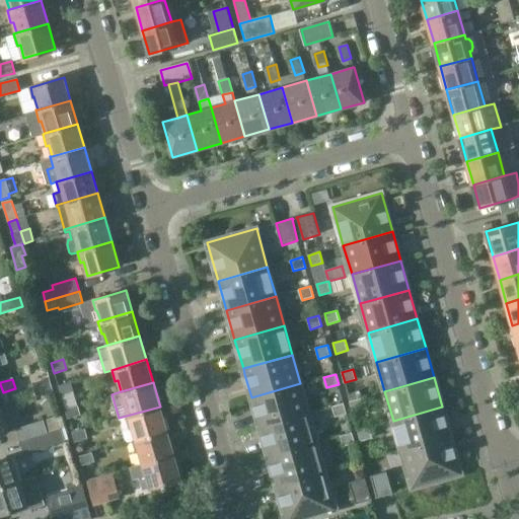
[(58,386),(61,396),(73,393),(70,383),(58,386)]
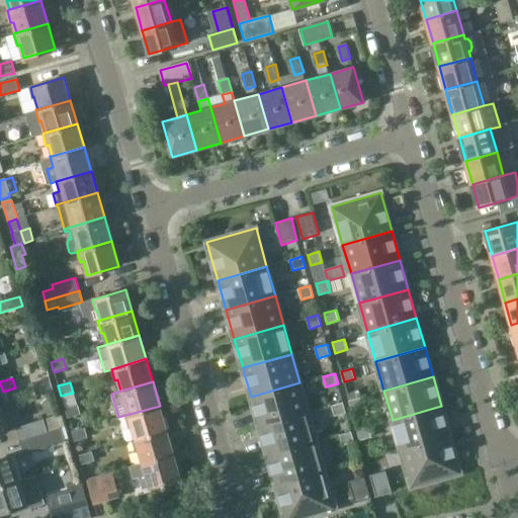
[(251,397),(259,426),(308,412),(299,382),(251,397)]
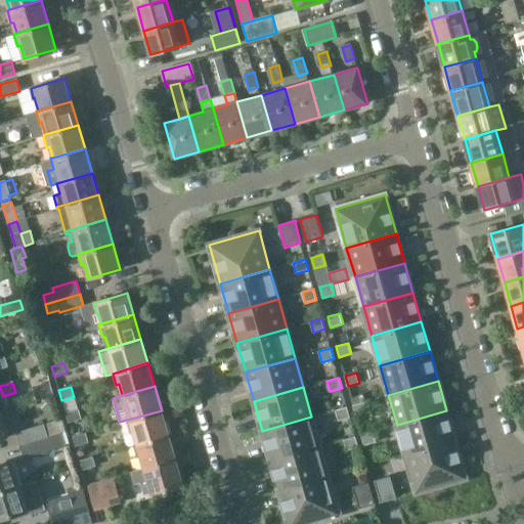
[(364,402),(353,405),(356,416),(367,412),(364,402)]
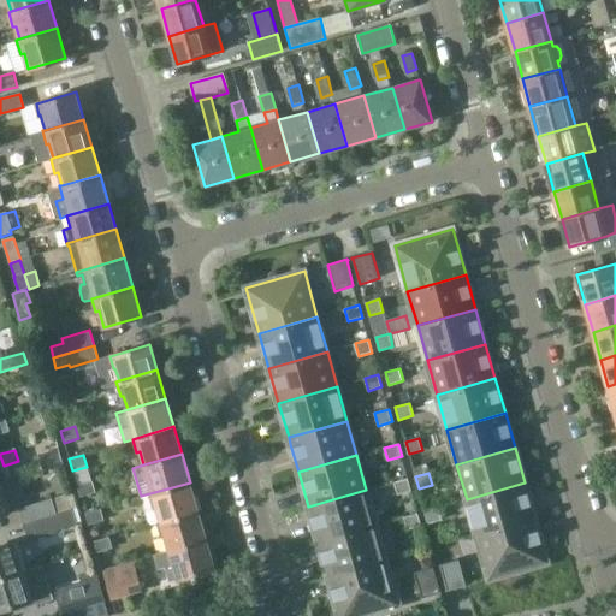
[(397,495),(412,491),(408,479),(394,483),(397,495)]
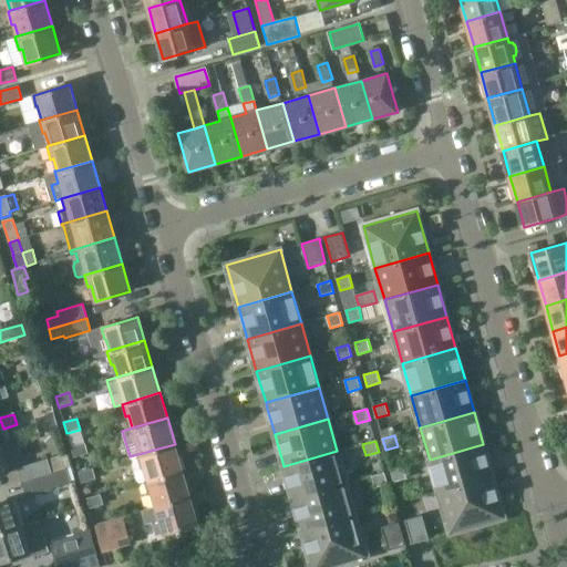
[(85,444),(85,443),(72,447),(75,457),(89,453),(89,452),(85,444)]
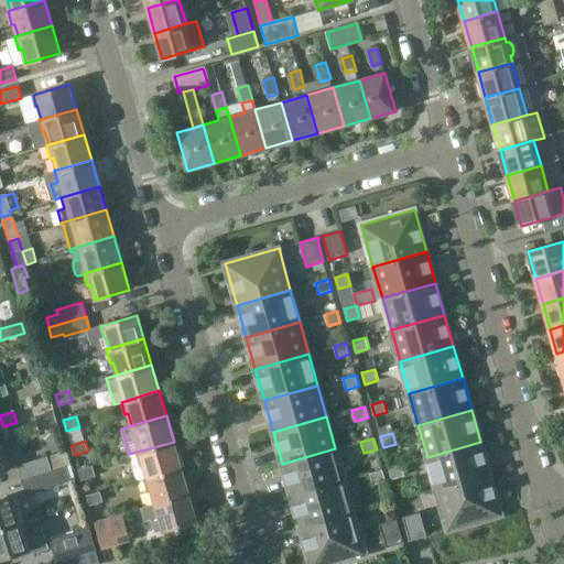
[(144,478),(182,467),(174,442),(129,454),(137,480),(144,478)]
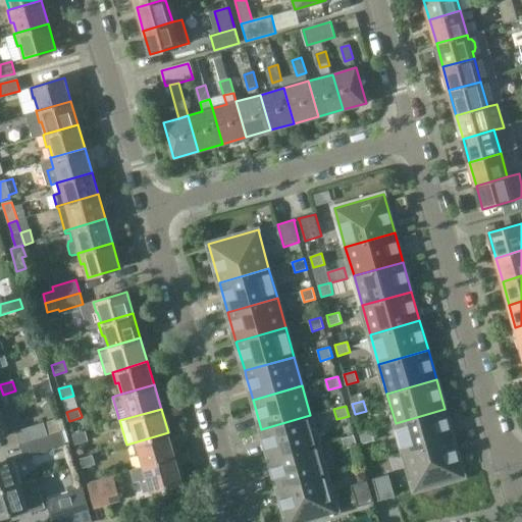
[(396,423),(404,453),(453,438),(445,409),(396,423)]
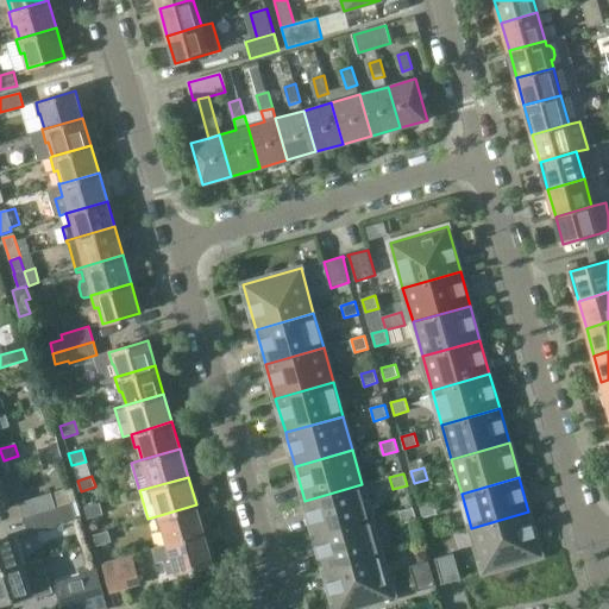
[(314,535),(372,519),(362,484),(305,501),(314,535)]
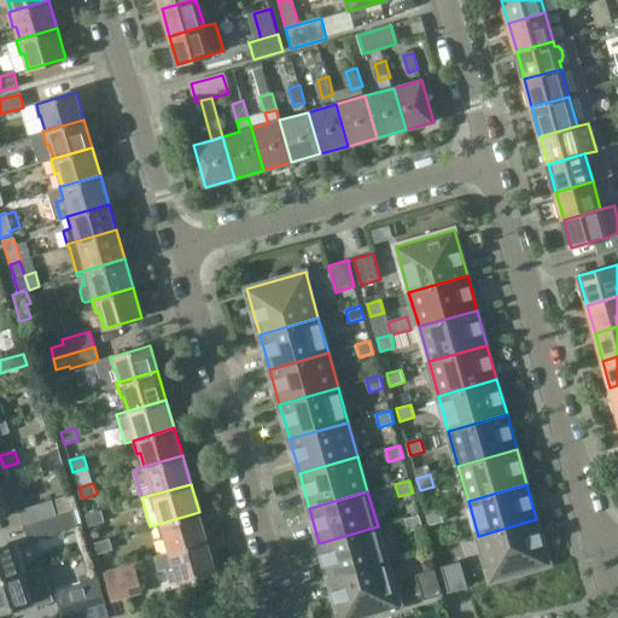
[(73,496),(51,502),(56,518),(71,513),(77,511),(73,496)]
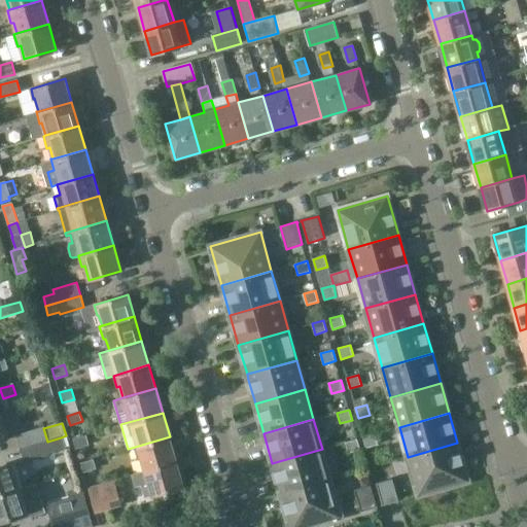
[(43,428),(43,427),(16,435),(21,450),(47,442),(43,428)]
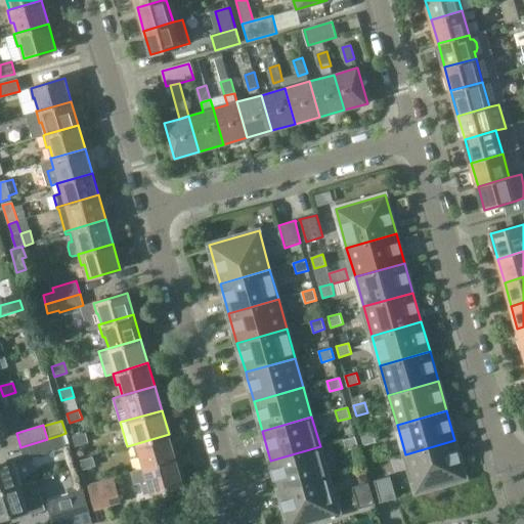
[(373,431),(361,435),(364,445),(376,442),(373,431)]
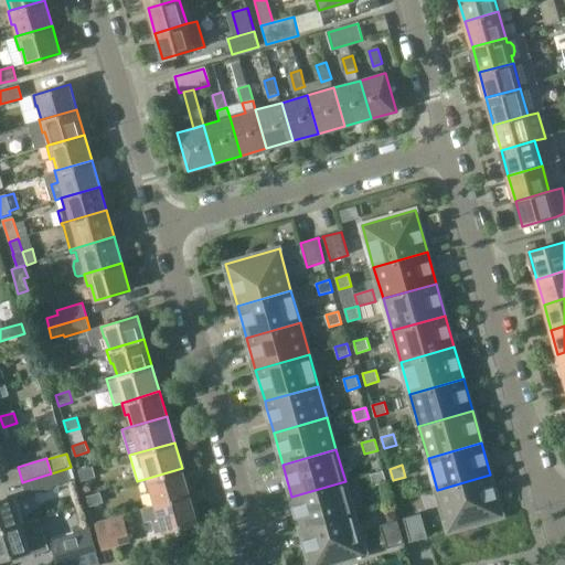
[(77,472),(81,483),(95,479),(92,468),(77,472)]
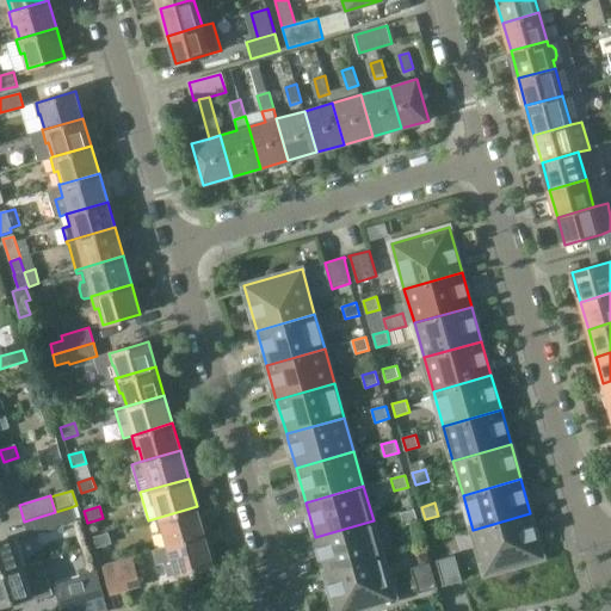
[(197,506),(156,518),(160,531),(162,531),(167,545),(204,534),(197,506)]
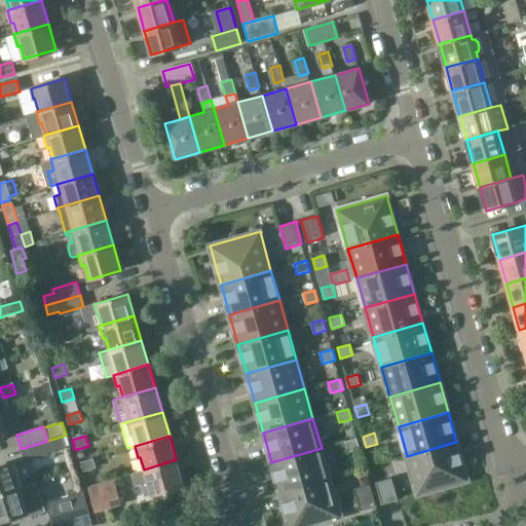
[(21,449),(25,459),(65,447),(61,437),(47,441),(21,449)]
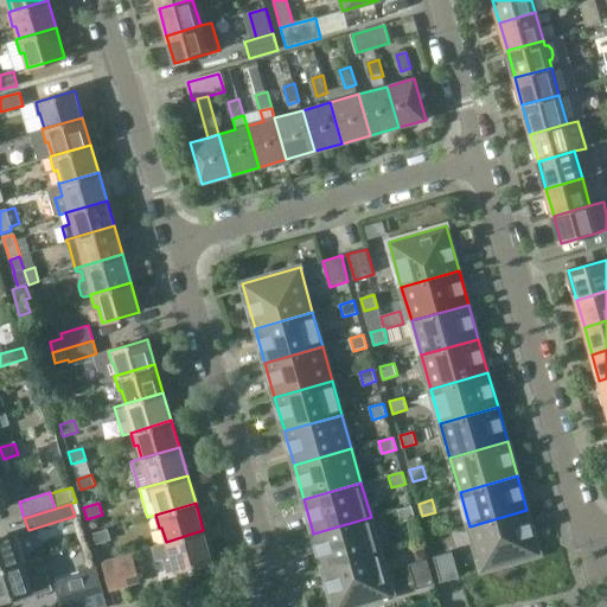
[(402,522),(415,518),(411,505),(398,510),(402,522)]
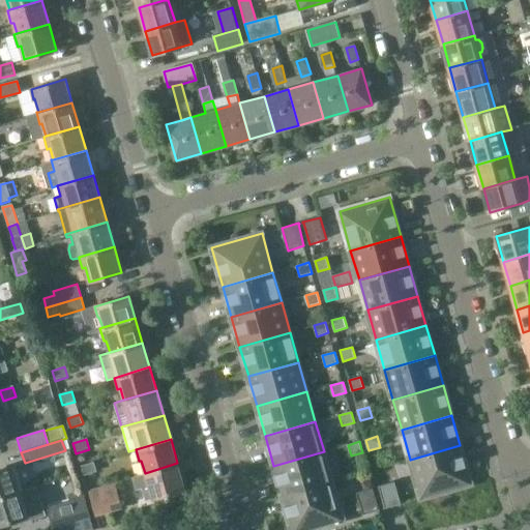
[(460,445),(410,460),(421,498),(471,484),(460,445)]
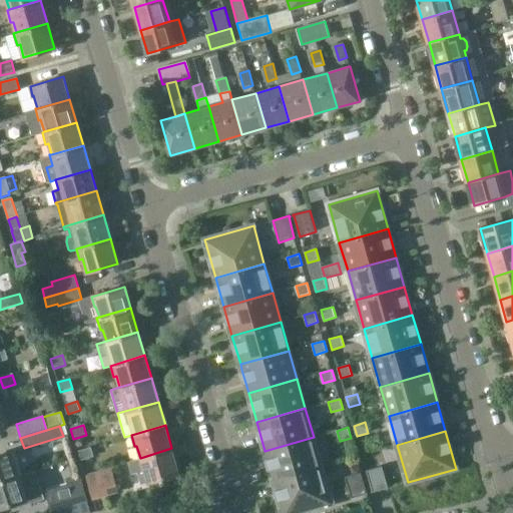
[(265,451),(273,480),(322,466),(314,437),(265,451)]
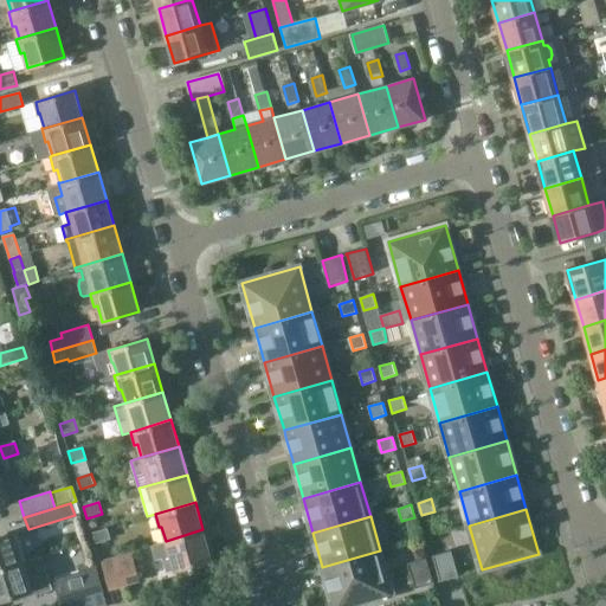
[(92,534),(96,546),(111,541),(107,529),(92,534)]
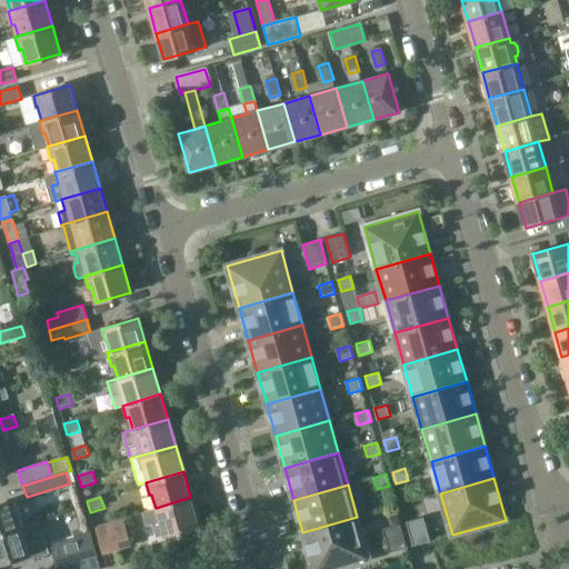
[(190,497),(156,508),(153,508),(158,521),(161,520),(166,535),(199,525),(190,497)]
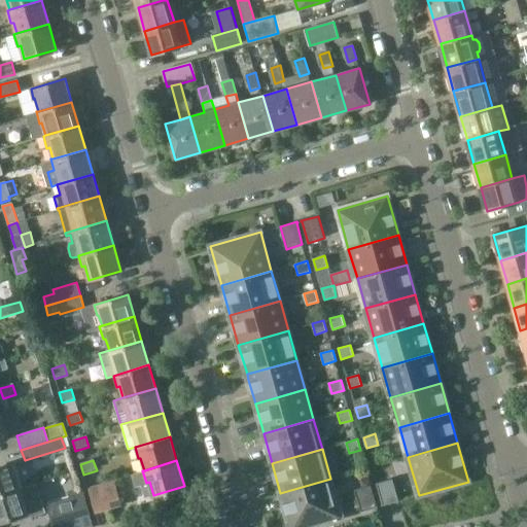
[(0,467),(0,494),(25,487),(16,463),(0,467)]
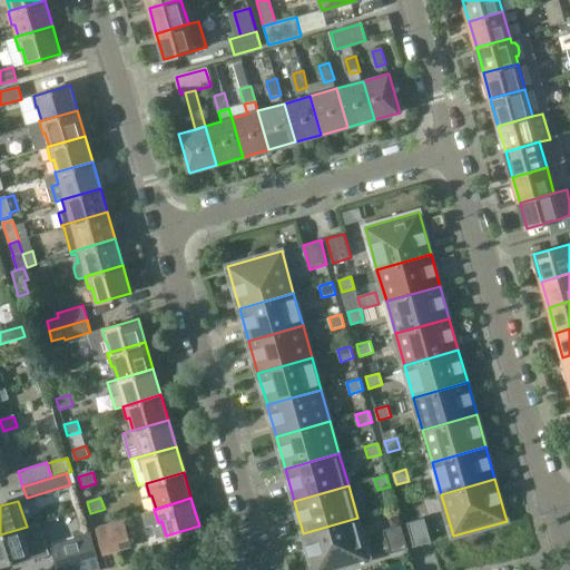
[(332,569),(370,560),(357,518),(303,533),(313,569),(332,569)]
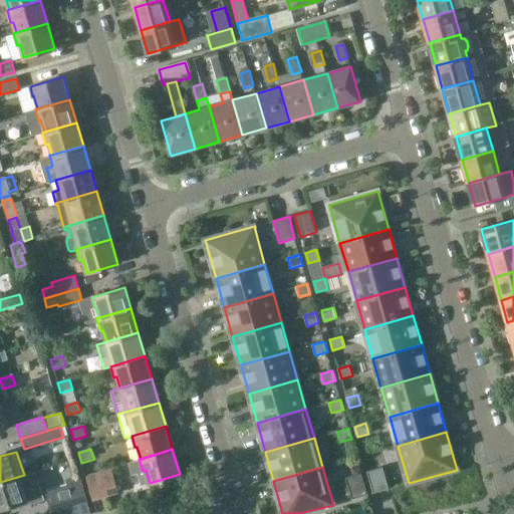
[(372,493),(389,489),(382,467),(367,472),(373,492),(372,493)]
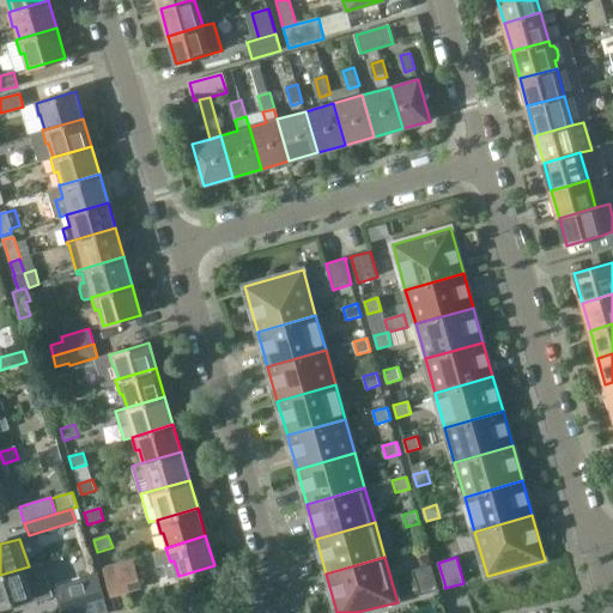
[(116,564),(125,592),(141,587),(133,559),(116,564)]
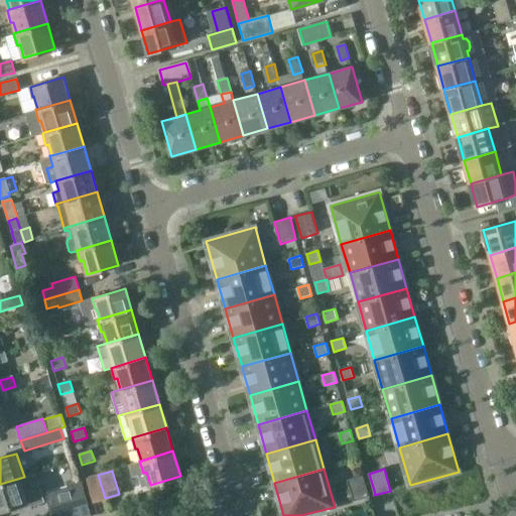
[(105,498),(98,475),(88,478),(94,501),(105,498)]
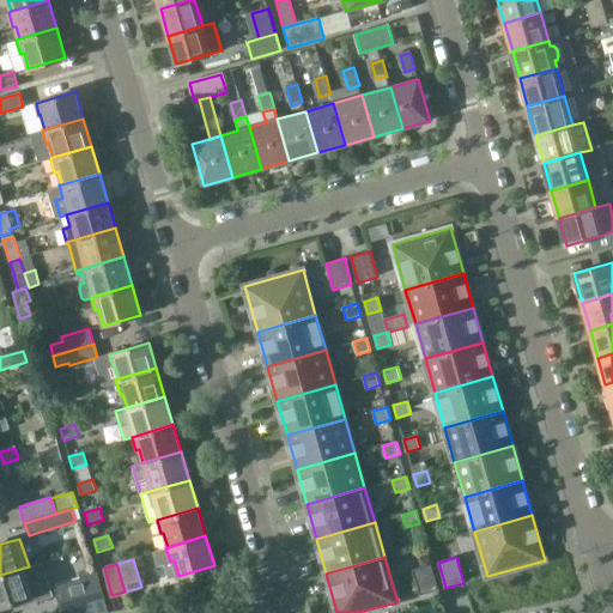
[(438,589),(431,564),(413,570),(420,595),(439,589),(438,589)]
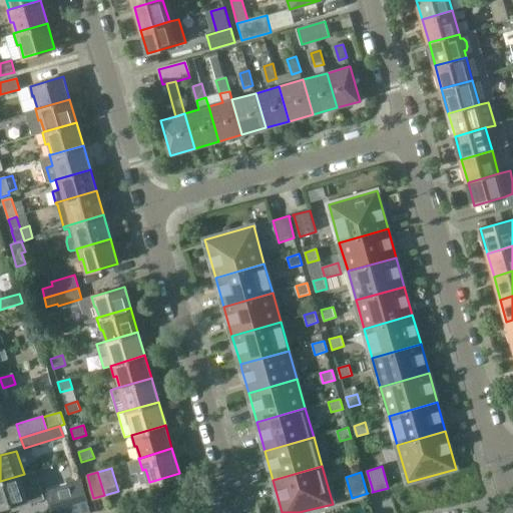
[(31,498),(31,497),(24,474),(0,481),(0,507),(13,503),(14,507),(28,502),(27,499),(31,498)]
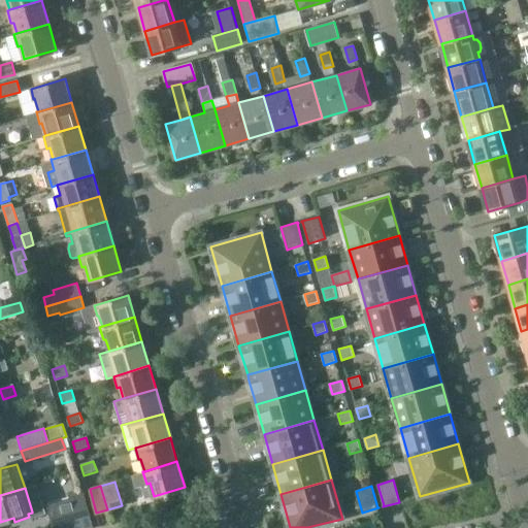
[(48,510),(50,513),(54,526),(90,515),(84,493),(69,497),(71,503),(48,510)]
